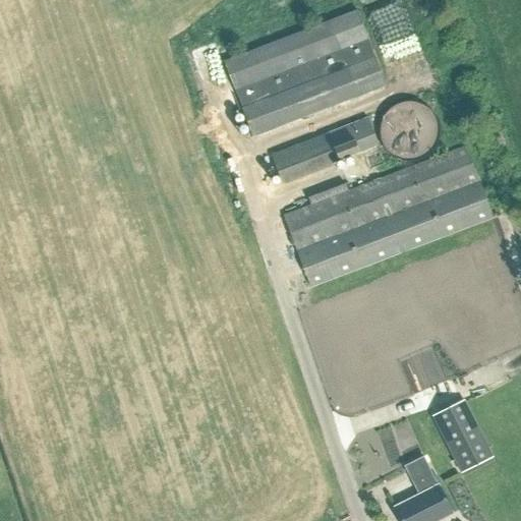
[(250,138),(383,85),(353,12),(221,65),(250,138)]
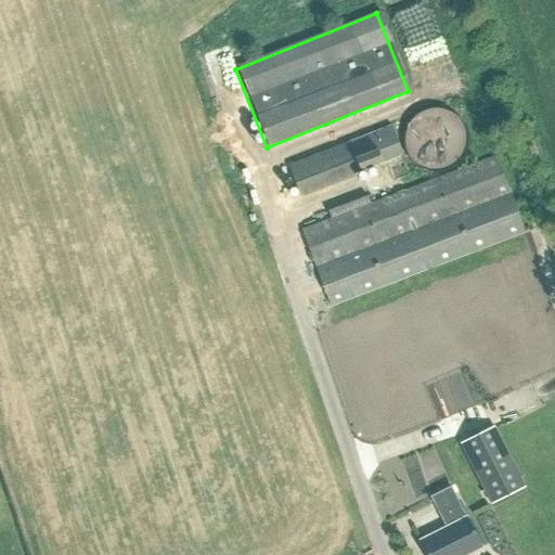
[(423,170),(425,171),(430,172),(436,173),(440,172),(446,171),(450,169),(454,167),(459,163),(462,159),(465,155),(466,150),(467,145),(468,140),(467,134),(466,130),(464,125),(462,120),(459,116),(454,113),(450,111),(444,108),(440,107),(435,107),(429,107),(425,108),(420,111),(415,114),(412,117),(409,120),(405,125),(403,130),(402,134),(402,140),(402,145),(403,150),(405,154),(408,158),(411,163),(414,166),(418,168),(423,170)]
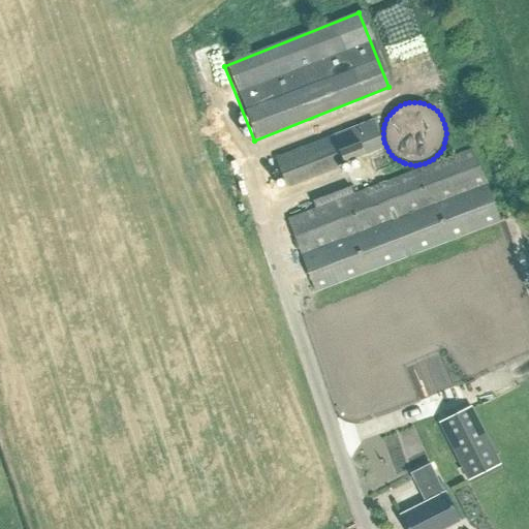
[(287,187),(382,149),(371,121),(276,159),(287,187)]
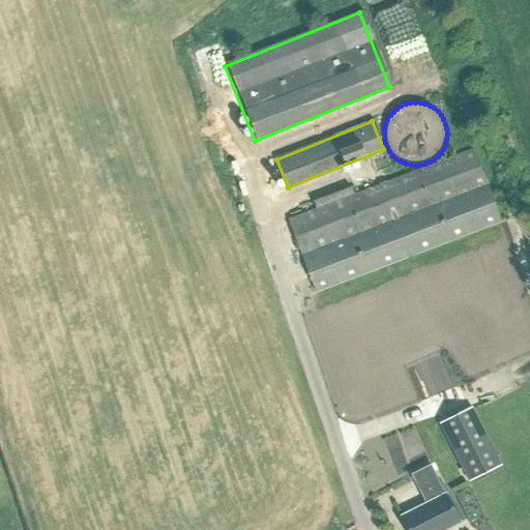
[(353,195),(315,209),(290,219),(318,291),(501,219),(473,148),(410,173),(386,181),(353,195)]
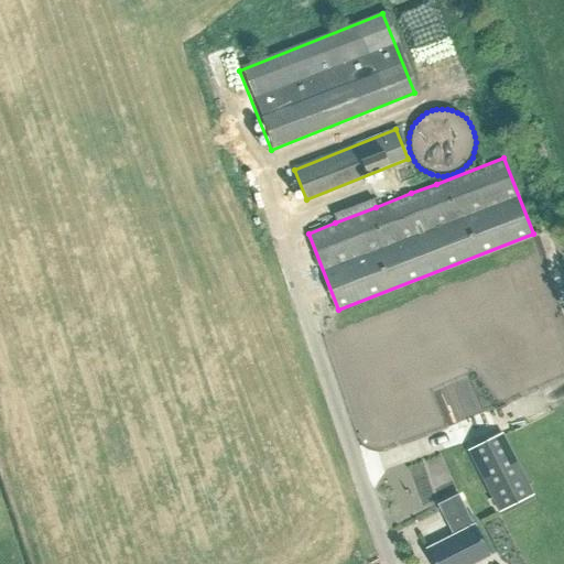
[(432,174),(430,173),(407,181),(411,193),(436,184),(432,174)]
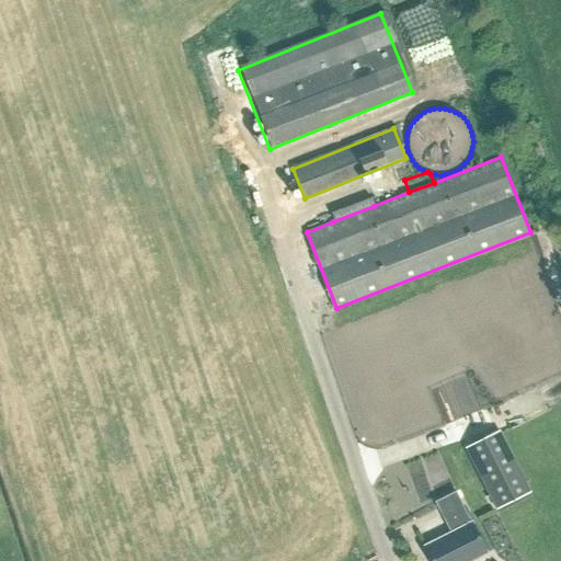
[(333,221),(374,206),(371,198),(331,214),(333,221)]
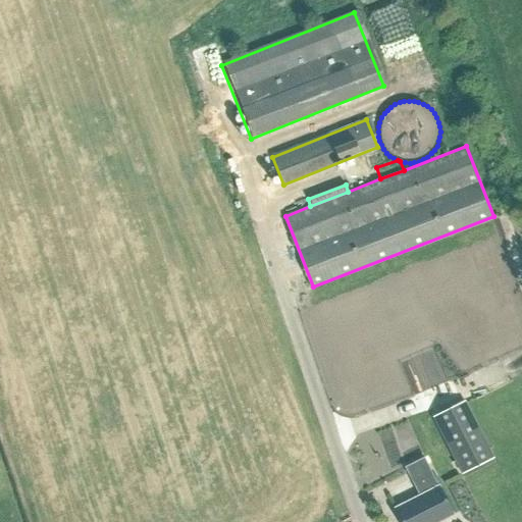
[(398,334),(404,349),(415,344),(409,329),(398,334)]
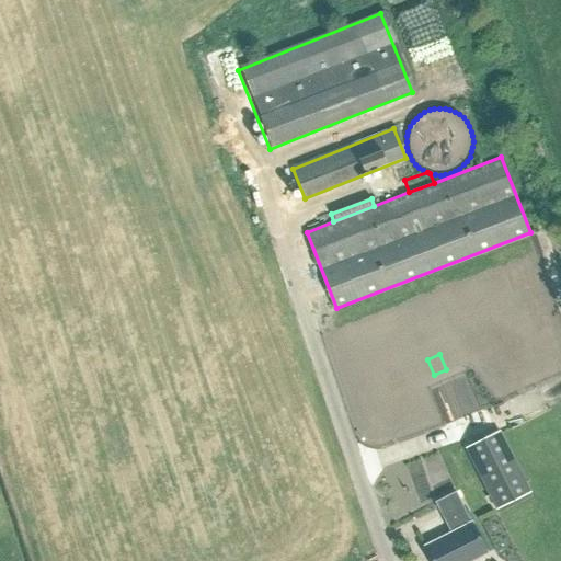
[(501,433),(466,450),(465,450),(495,513),(531,494),(501,433)]
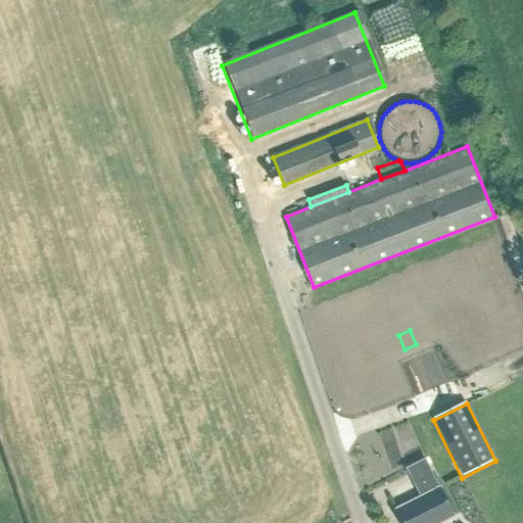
[(401,522),(437,522),(453,515),(439,487),(424,459),(406,468),(420,497),(395,510),(401,522)]
